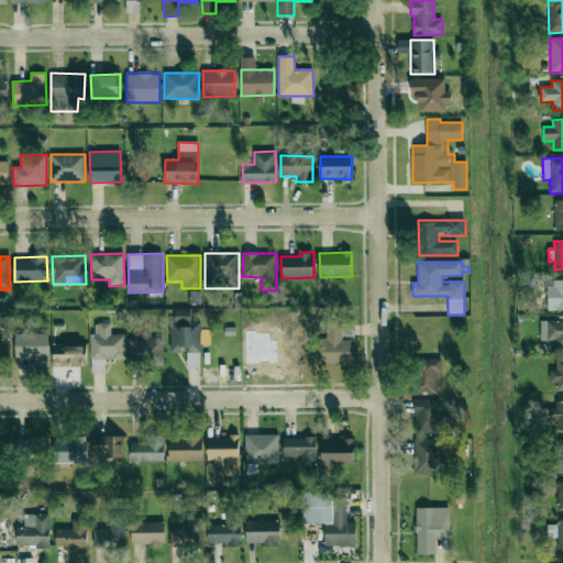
[(562,282),(548,282),(548,310),(562,310),(562,282)]
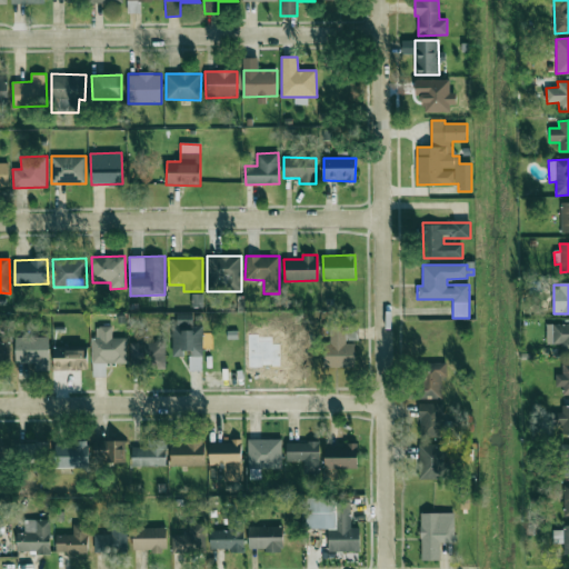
[(172,353),(190,355),(189,371),(202,371),(202,326),(193,326),(193,315),(173,313),(172,353)]
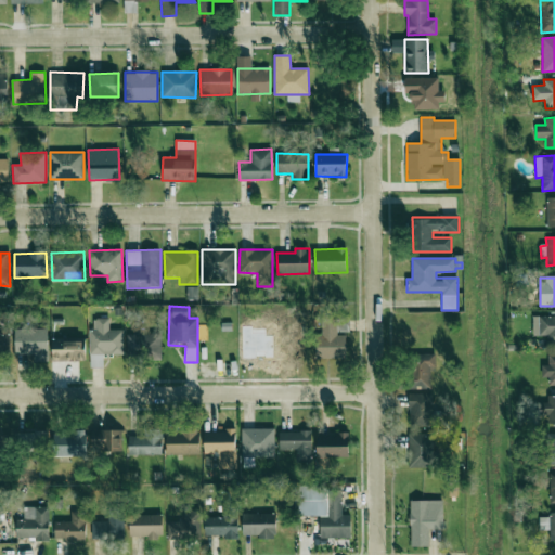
[(554,315),(533,317),(533,336),(554,336),(554,343),(554,315)]
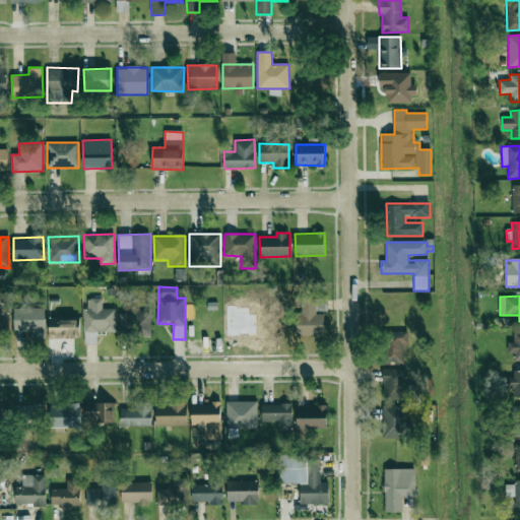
[(316,298),(300,298),(301,336),(324,336),(324,314),(316,314),(316,298)]
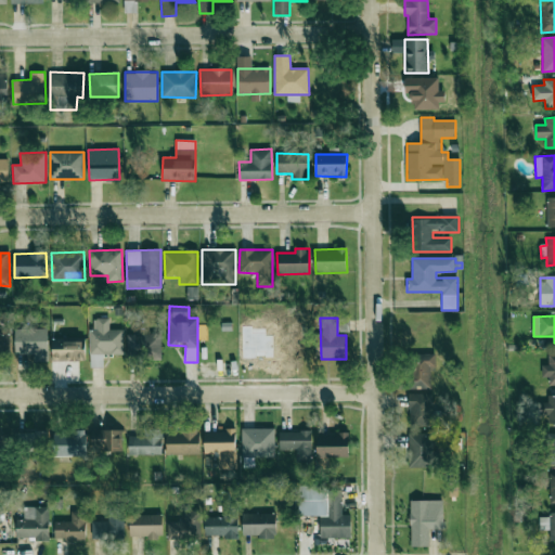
[(90,368),(103,366),(103,355),(124,355),(123,330),(110,330),(110,319),(93,319),(93,330),(89,330),(90,368)]
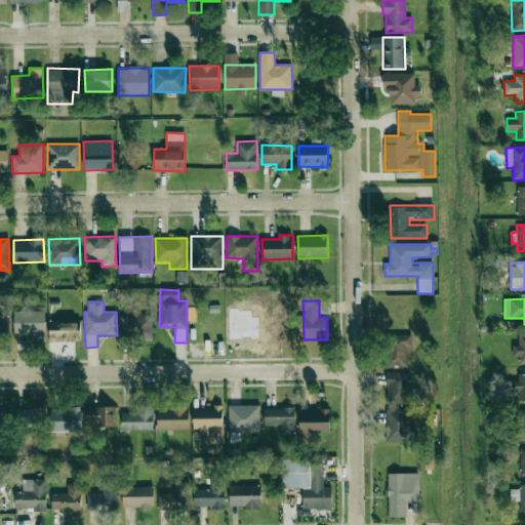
[(13,335),(32,335),(32,341),(45,341),(45,311),(13,311),(13,335)]
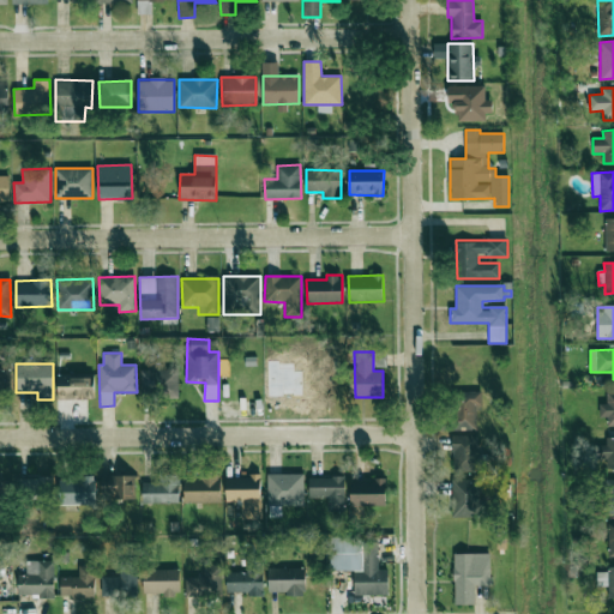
[(0,395),(11,395),(10,369),(0,369),(0,395)]
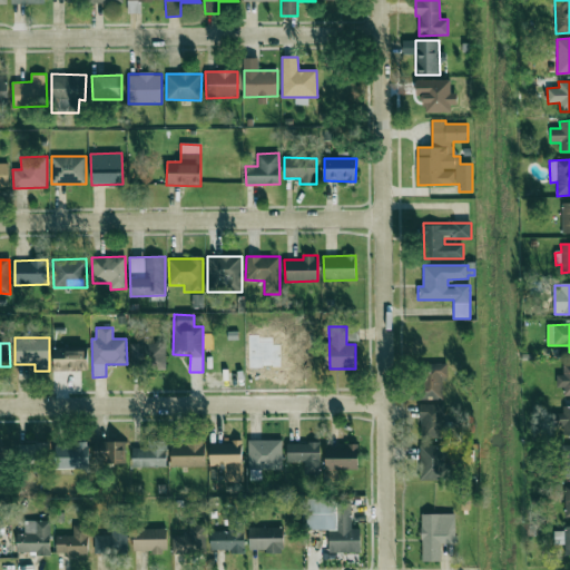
[(130,343),(130,371),(166,370),(165,343),(130,343)]
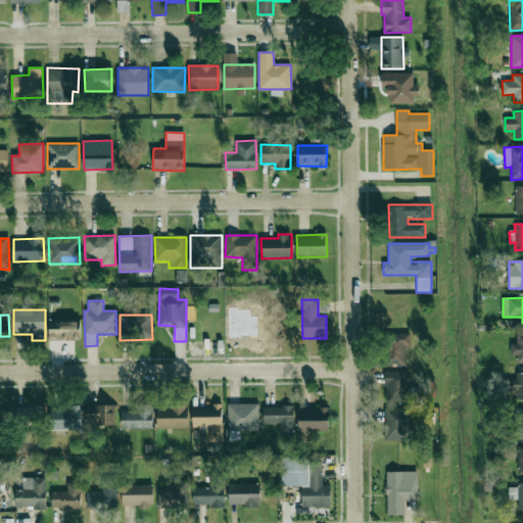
[(49,321),(50,340),(79,340),(79,321),(49,321)]
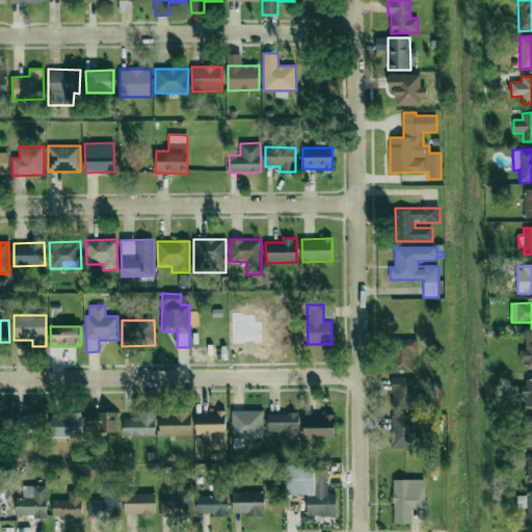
[(393,373),(413,372),(413,353),(418,352),(418,339),(392,340),(393,373)]
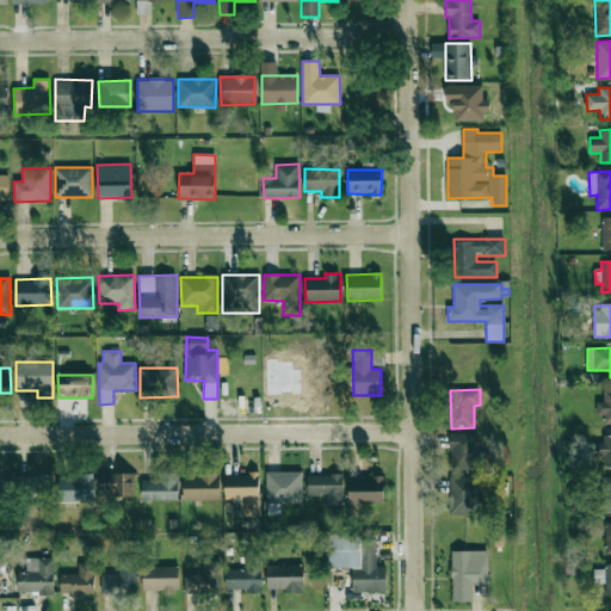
[(610,390),(604,390),(604,402),(596,402),(596,415),(604,415),(604,425),(610,424),(610,390)]
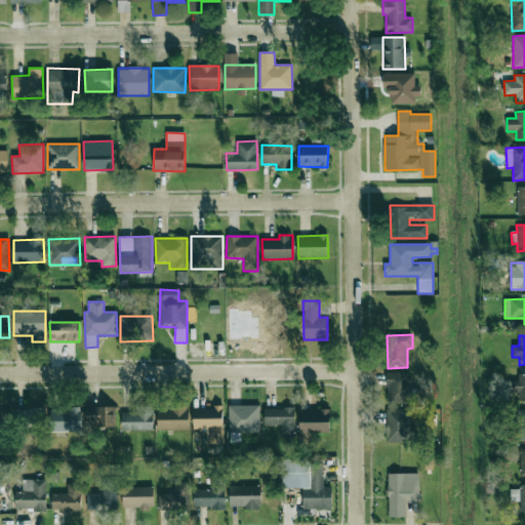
[(409,372),(387,372),(388,403),(419,403),(419,389),(409,389),(409,372)]
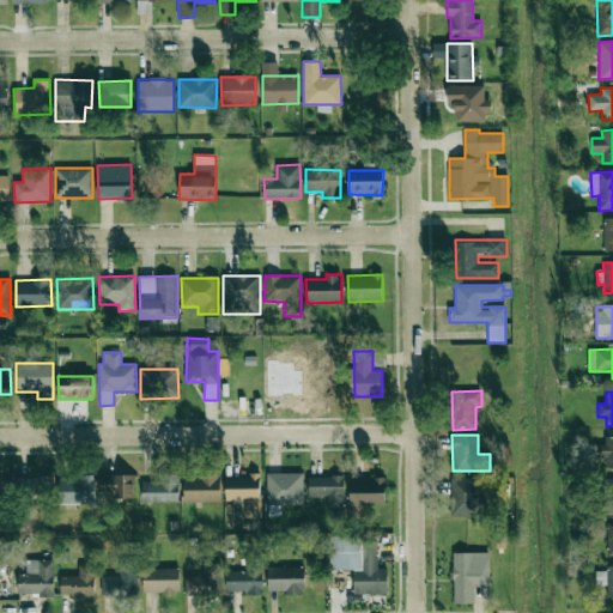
[(612,436),(601,437),(601,468),(612,467),(612,436)]
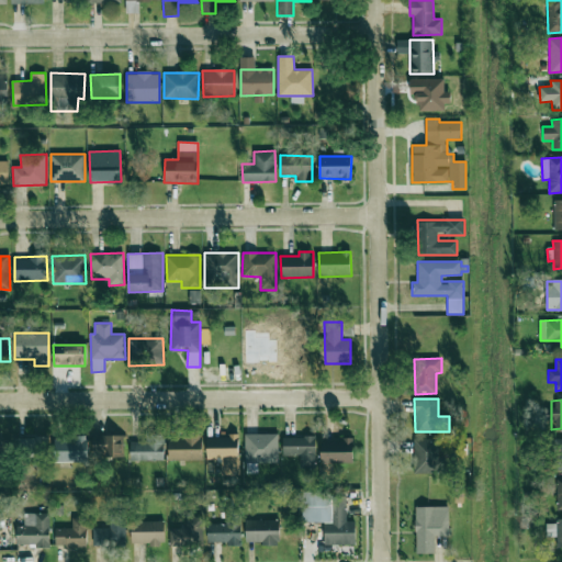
[(130,460),(164,461),(165,434),(145,434),(145,441),(131,441),(130,460)]
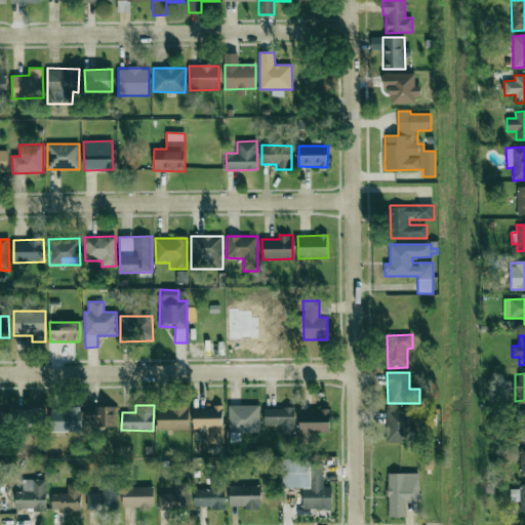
[(158,430),(189,430),(188,405),(158,406),(158,430)]
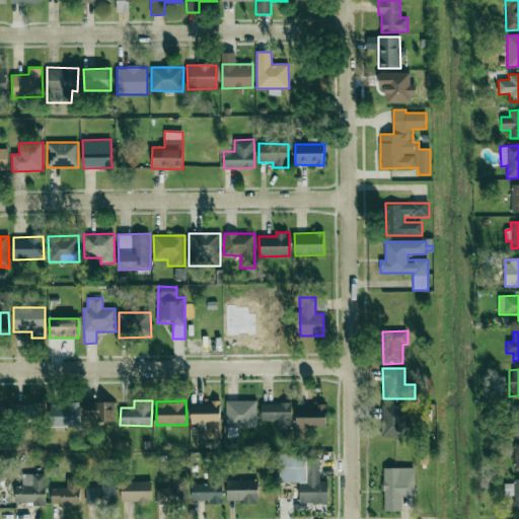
[(256,400),(226,400),(226,428),(256,428),(256,400)]
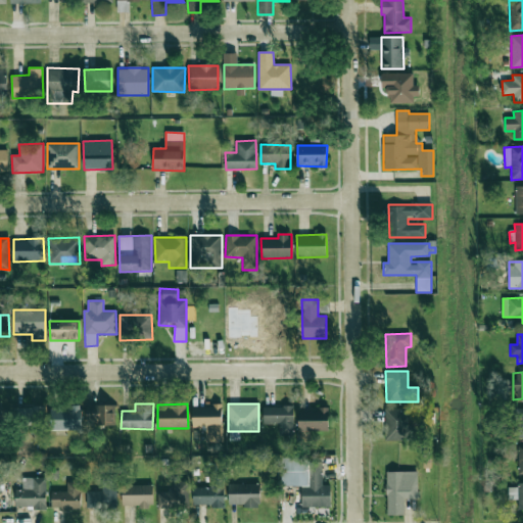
[(114,405),(86,406),(87,427),(115,426),(114,405)]
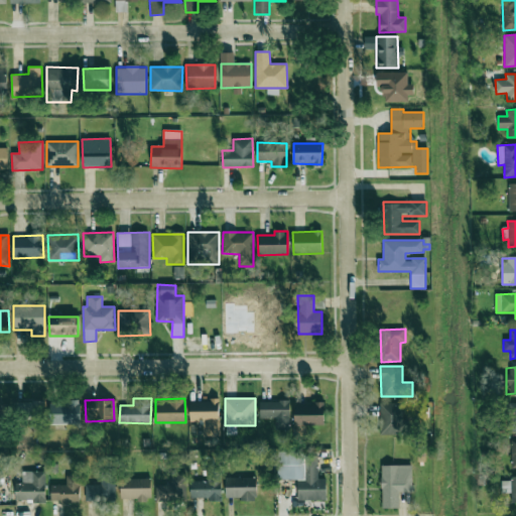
[(49,401),(49,424),(80,424),(80,400),(49,401)]
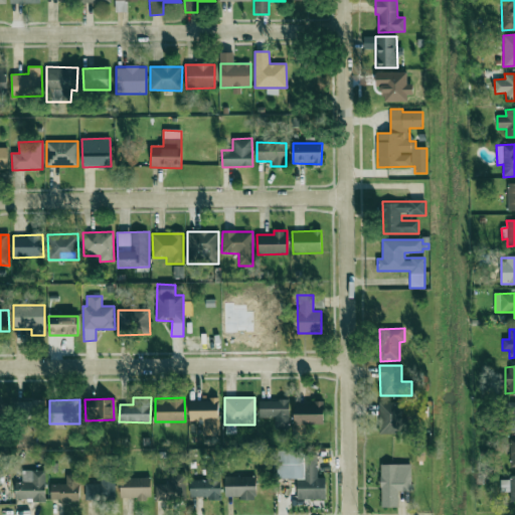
[(218,399),(189,400),(190,421),(202,421),(202,436),(218,435),(218,399)]
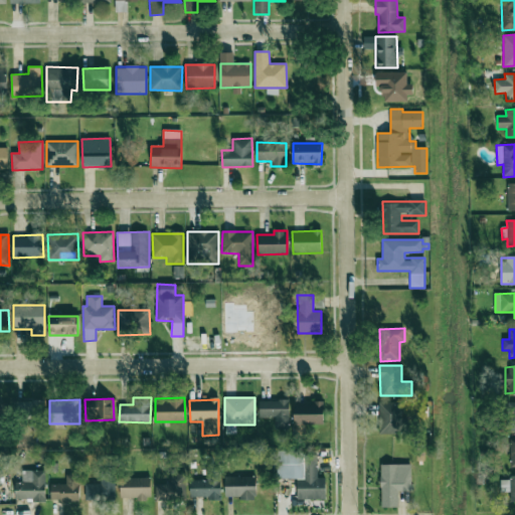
[(16,401),(17,419),(43,419),(43,400),(16,401)]
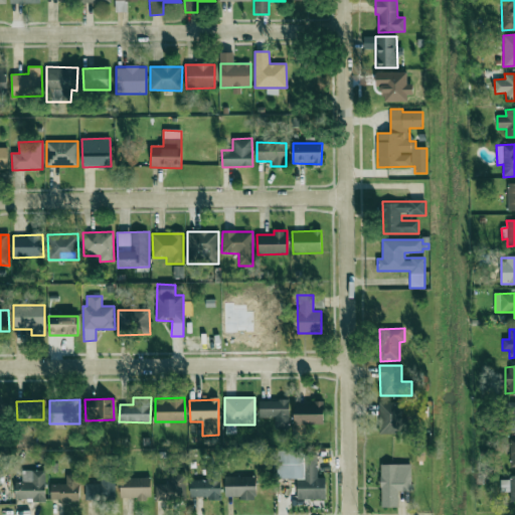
[(260,417),(275,417),(275,428),(289,428),(290,400),(260,400),(260,417)]
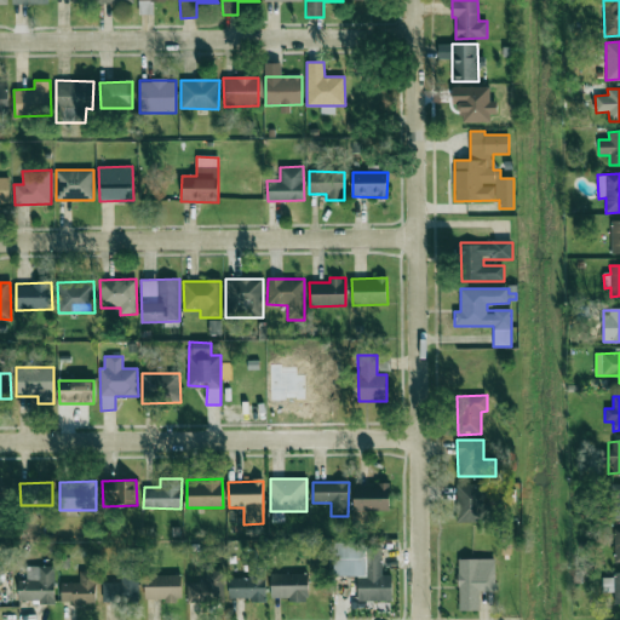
[(483,483),(457,484),(457,522),(484,521),(483,483)]
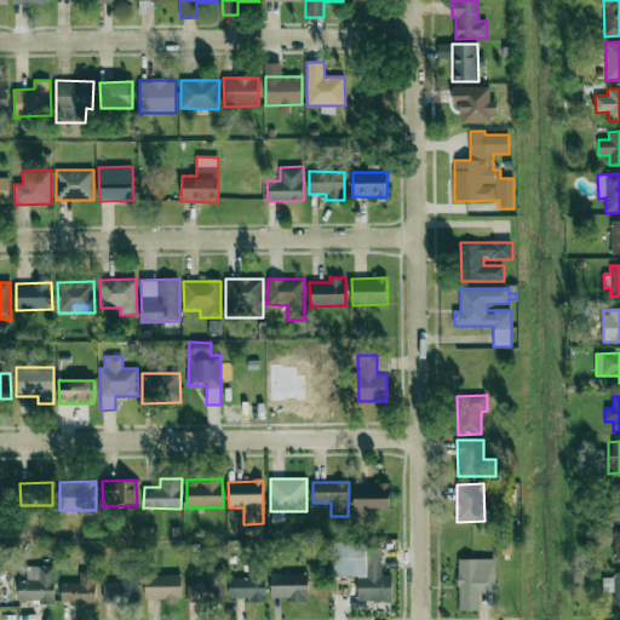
[(354,510),(389,511),(390,486),(355,484),(354,510)]
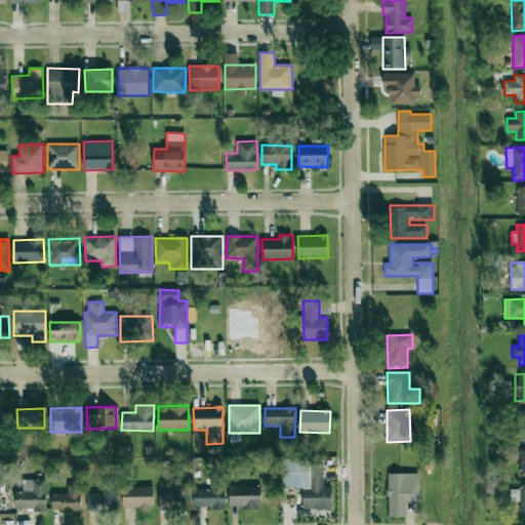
[(303,509),(331,509),(331,486),(323,486),(323,461),(282,460),(281,488),(304,488),(303,509)]
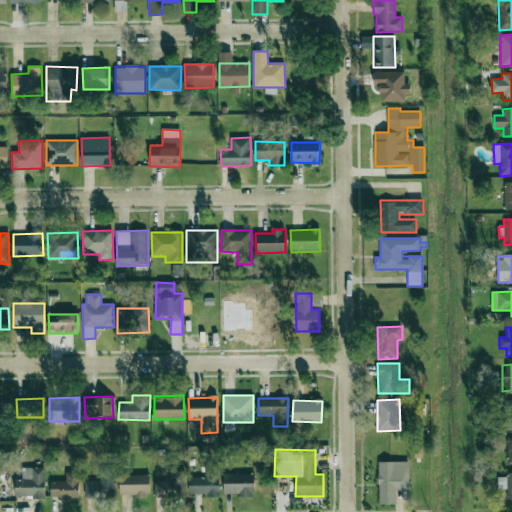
[(378,504),(395,504),(396,488),(409,489),(409,462),(379,461),(378,504)]
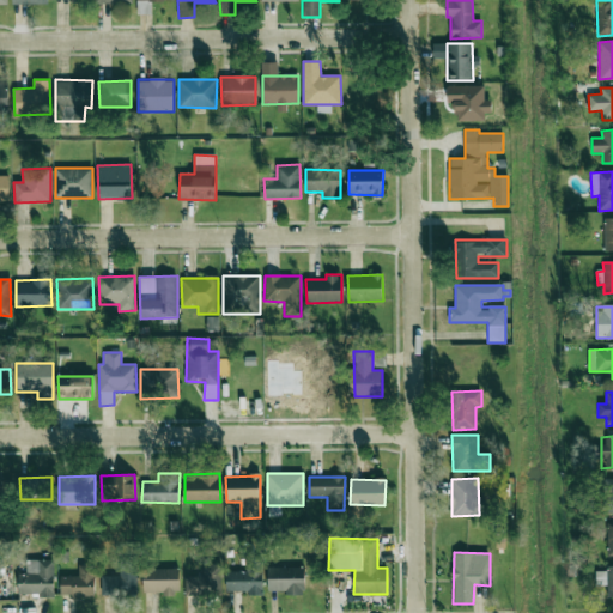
[(54,559),(26,560),(26,574),(18,574),(18,596),(54,595),(54,559)]
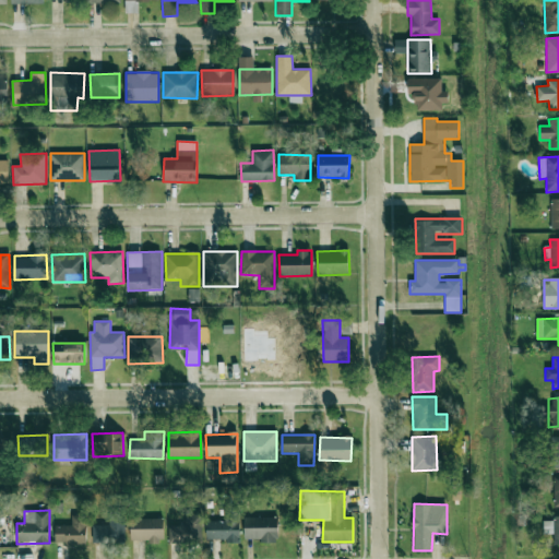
[(93,525),(93,544),(125,543),(123,511),(108,511),(109,525),(93,525)]
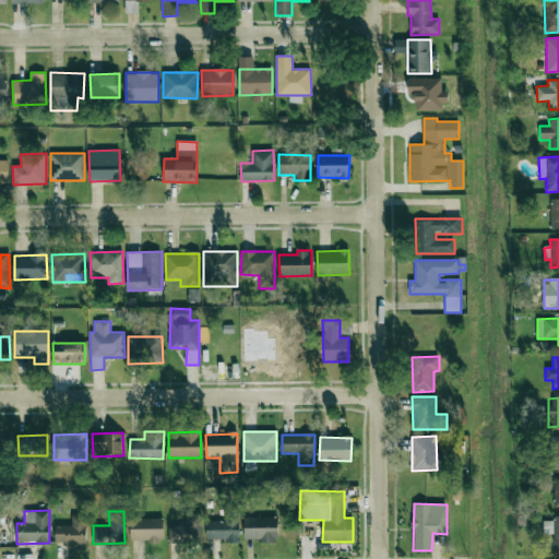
[(202,514),(186,514),(186,525),(168,525),(168,543),(201,543),(202,514)]
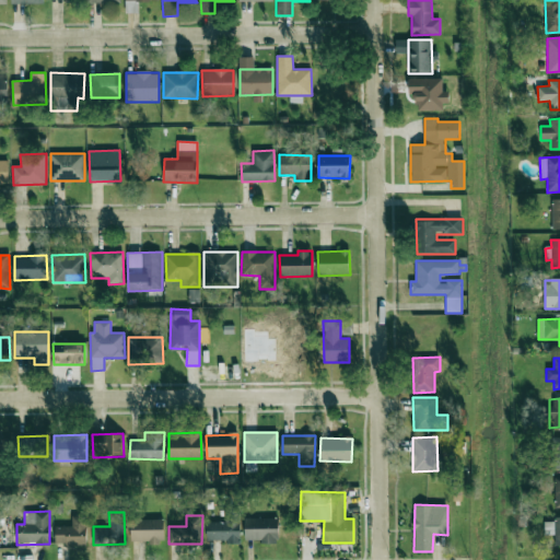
[(86,545),(85,516),(71,516),(71,526),(55,526),(56,546),(86,545)]
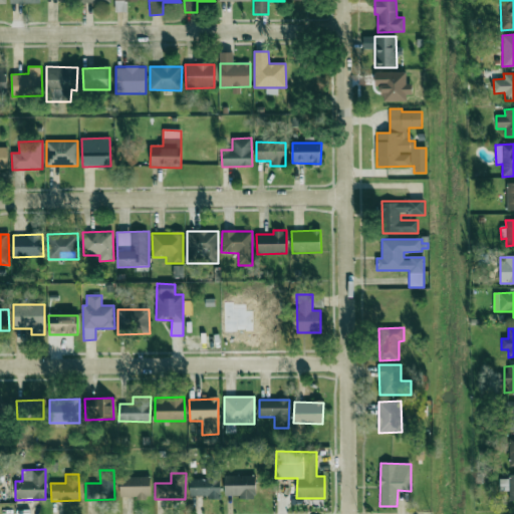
[(500,491),(509,491),(509,500),(513,500),(513,474),(508,475),(508,479),(499,479),(500,491)]
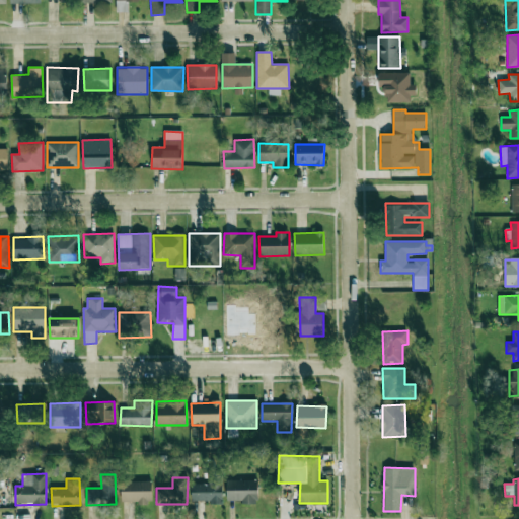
[(222,502),(222,479),(210,479),(210,484),(192,485),(193,503),(222,502)]
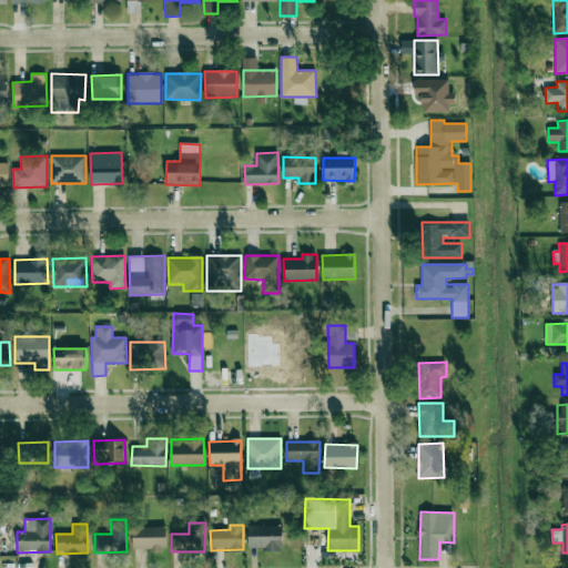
[(133,550),(166,550),(165,526),(132,527),(133,550)]
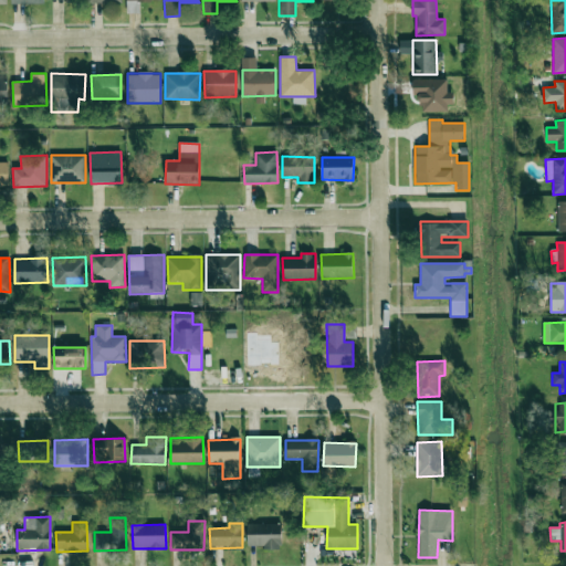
[(281,524),(248,524),(248,545),(263,545),(263,549),(282,549),(281,524)]
